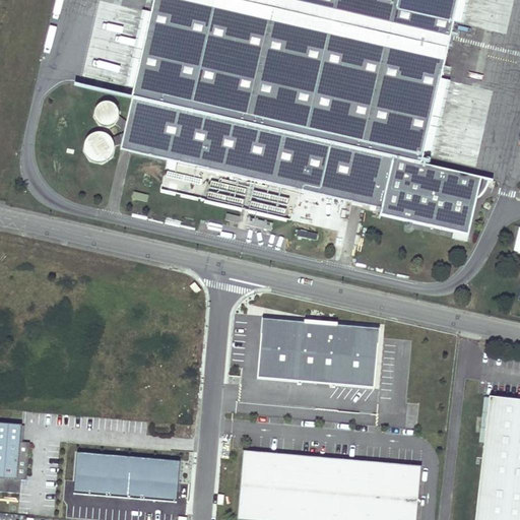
[(146,0),(124,100),(129,102),(118,150),(380,209),(379,217),(454,235),(468,238),(475,204),(478,201),(480,199),(483,193),(486,187),(488,182),(418,167),(439,73),(451,21),(461,23),(465,0),(146,0)]
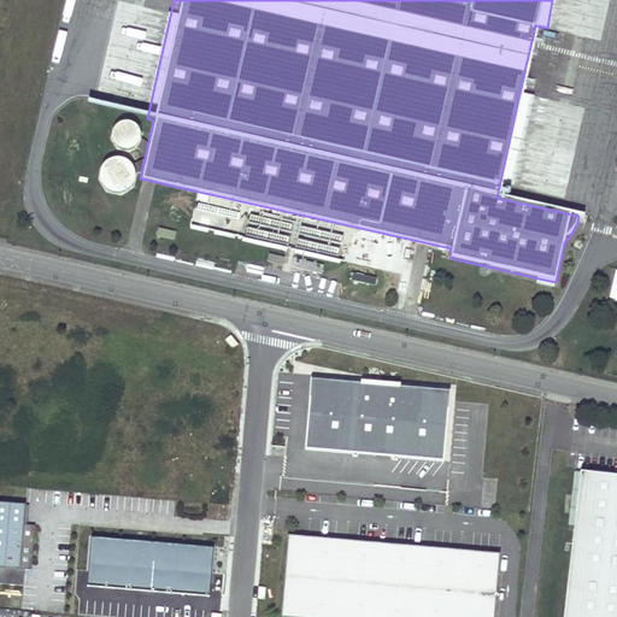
[(141,29),(156,31),(154,36),(165,39),(168,25),(142,21),(141,29)]
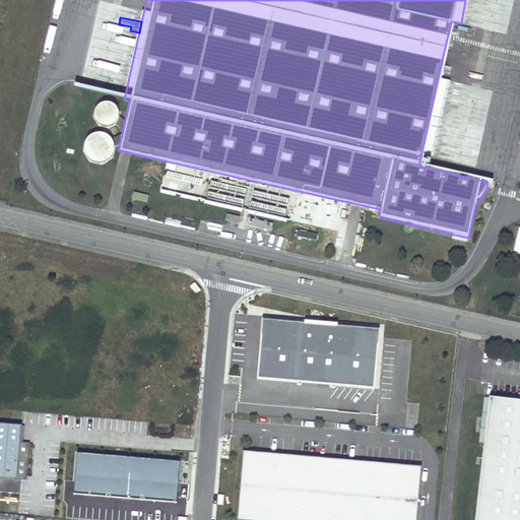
[(101,133),(107,134),(113,133),(118,131),(122,126),(123,120),(122,114),(119,109),(115,105),(109,104),(103,105),(98,108),(93,112),(92,118),(92,124),(95,129),(101,133)]
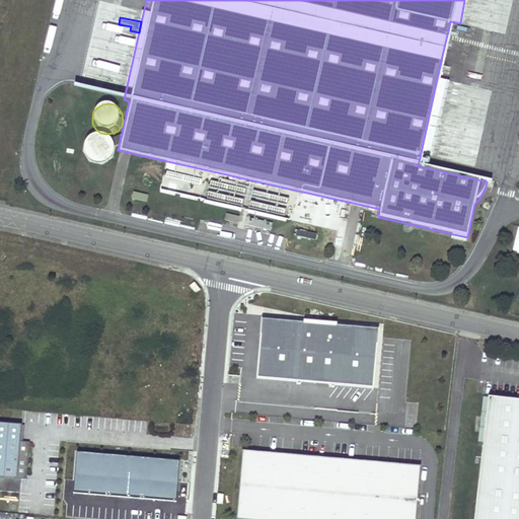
[(89,171),(96,172),(102,172),(107,168),(112,163),(114,157),(113,151),(109,146),(104,142),(98,140),(91,141),(86,144),(82,149),(80,155),(81,161),(84,167),(89,171)]
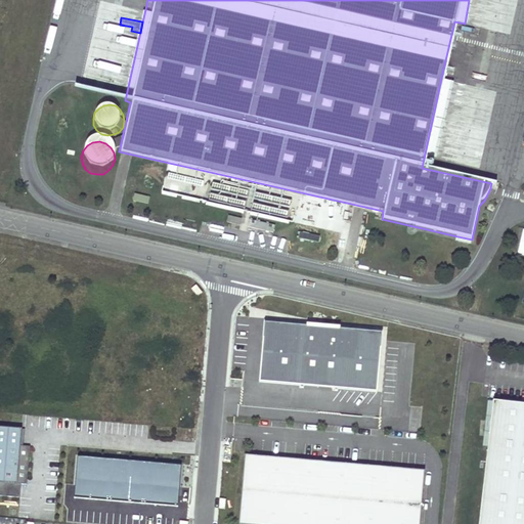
[(288,221),(291,199),(254,193),(254,199),(260,200),(258,217),(288,221)]
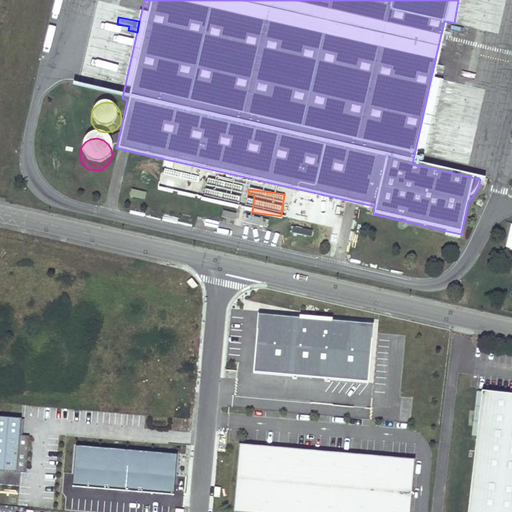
[(145,199),(146,192),(132,190),(130,196),(145,199)]
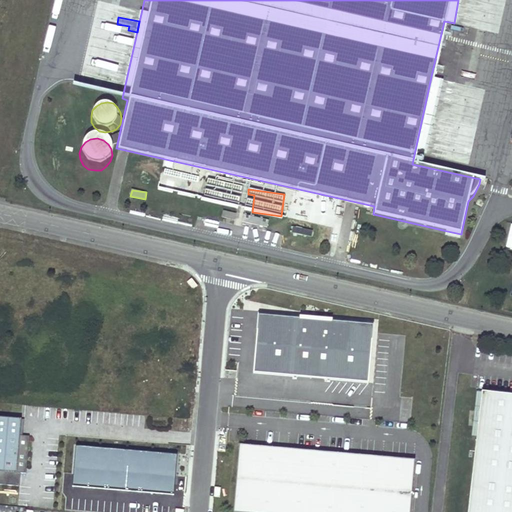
[(234,220),(235,213),(222,211),(221,217),(234,220)]
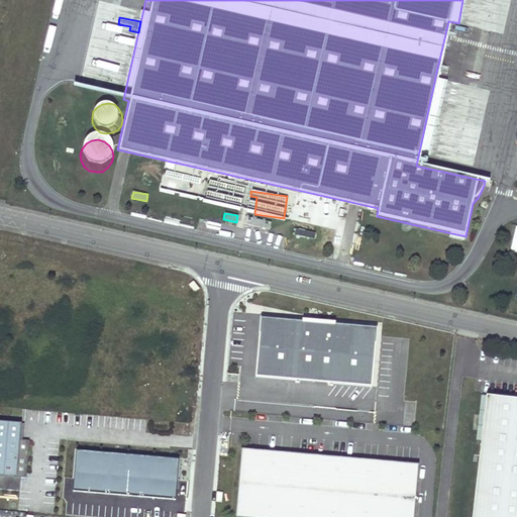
[(270,228),(272,223),(246,217),(245,222),(270,228)]
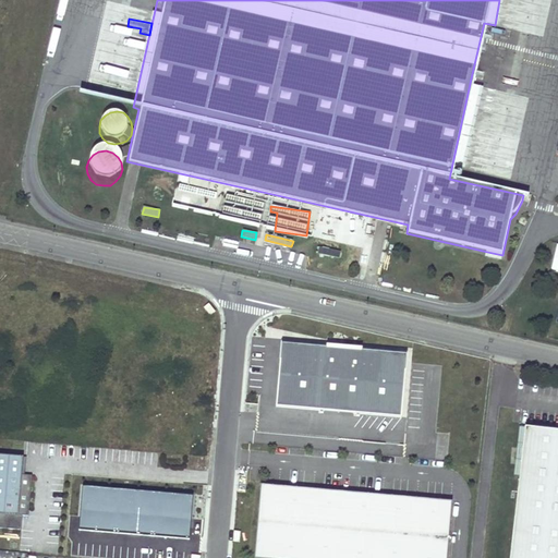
[(319,253),(339,257),(340,252),(320,247),(319,253)]
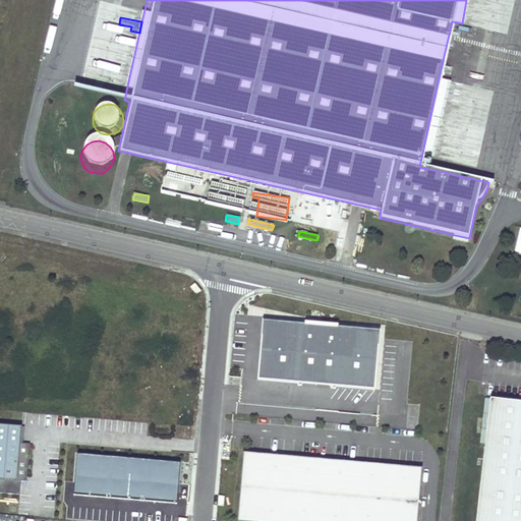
[(467,243),(469,238),(455,235),(453,239),(467,243)]
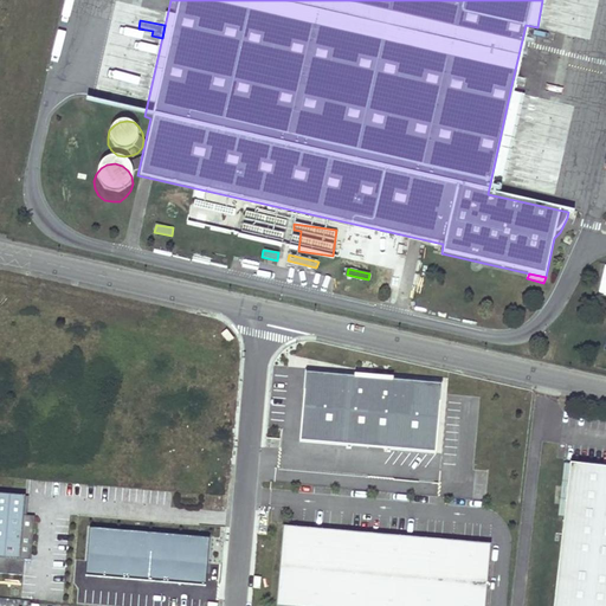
[(233,339),(226,330),(220,334),(227,343),(233,339)]
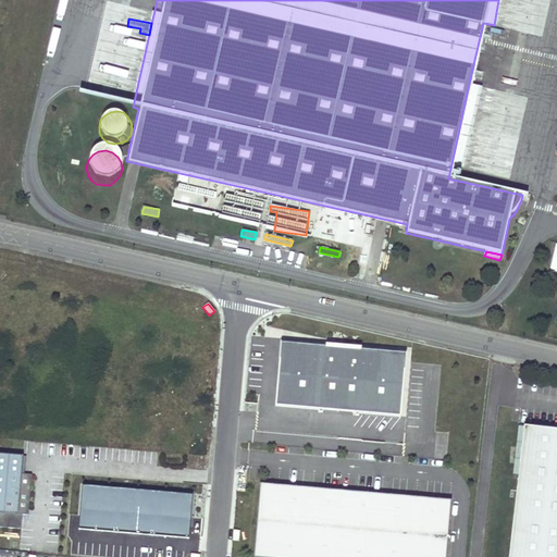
[(405,353),(280,342),(275,407),(399,417),(405,353)]
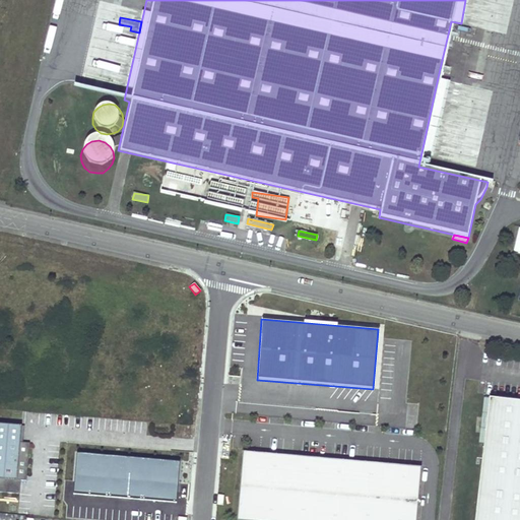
[(519,519),(519,401),(489,398),(474,519),(519,519)]
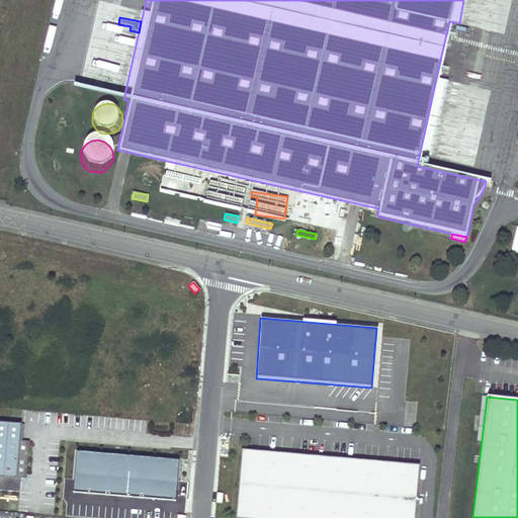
[(0,490),(20,492),(21,479),(25,479),(28,442),(22,441),(24,424),(0,421),(0,490)]
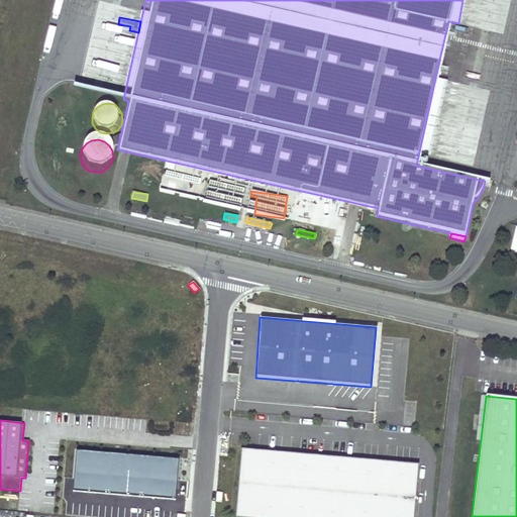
[(413,516),(418,464),(241,449),(235,516),(413,516)]
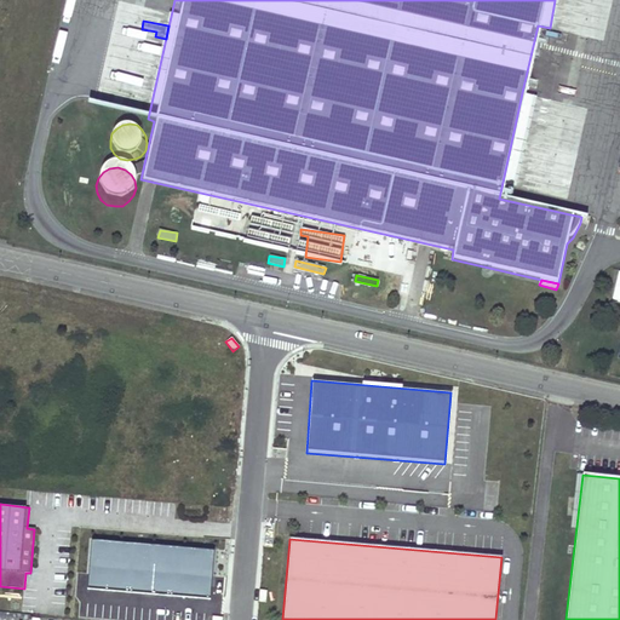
[(210,600),(214,551),(93,540),(89,589),(210,600)]
